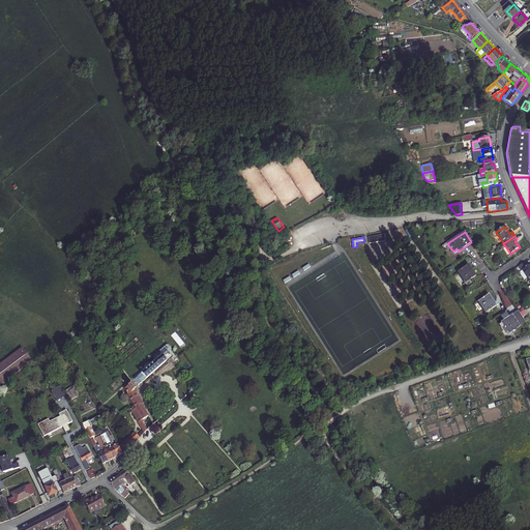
[(524,280),(527,277),(529,281),(529,264),(528,267),(525,262),(518,267),(521,271),(519,272),(524,280)]
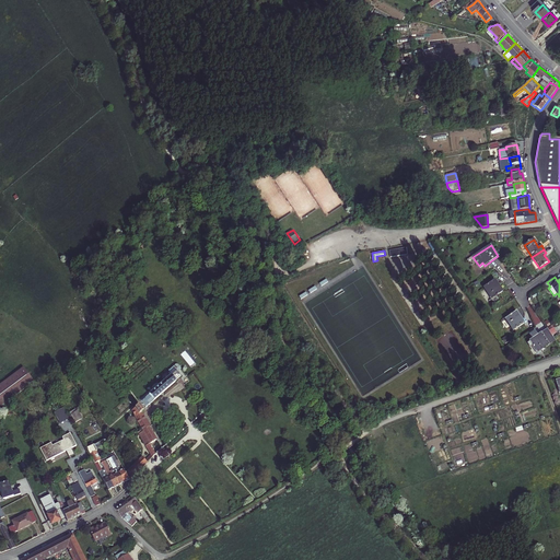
[(498,290),(500,288),(494,280),(483,288),(492,299),(500,293),(498,290)]
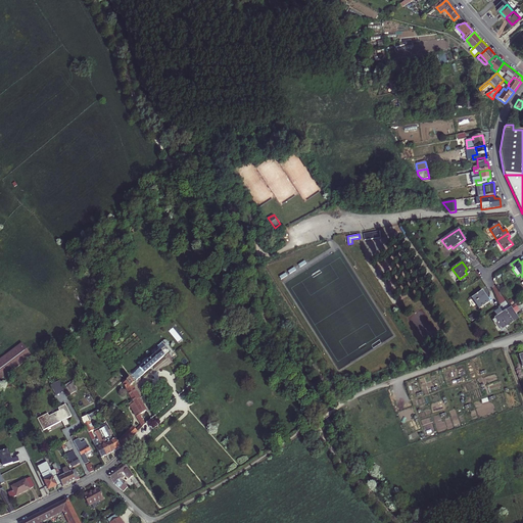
[(482,296),(480,293),(472,298),(479,308),(489,302),(484,295),(482,296)]
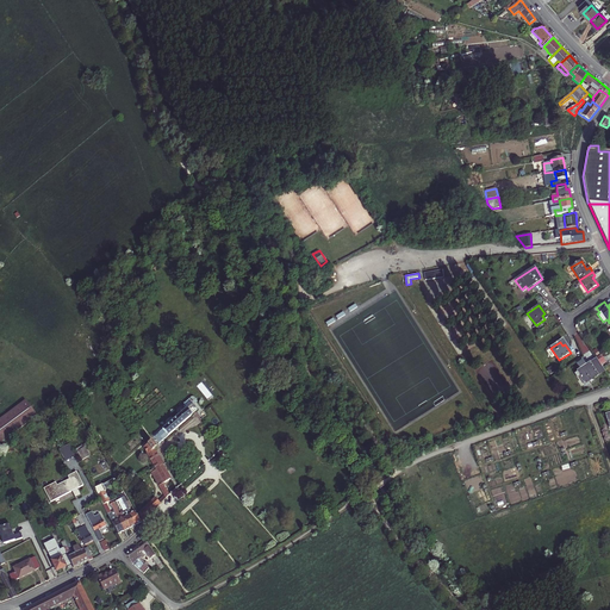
[(605,371),(597,359),(578,372),(585,384),(605,371)]
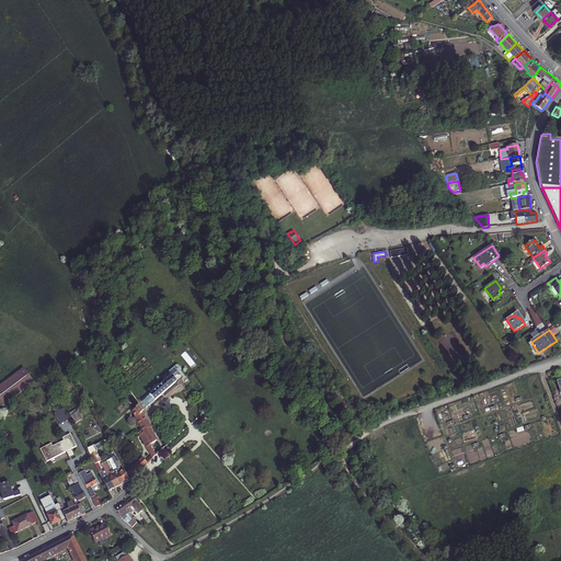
[(169,374),(170,376),(145,400),(141,403),(146,408),(184,374),(178,366),(175,365),(174,366),(169,371),(169,374)]
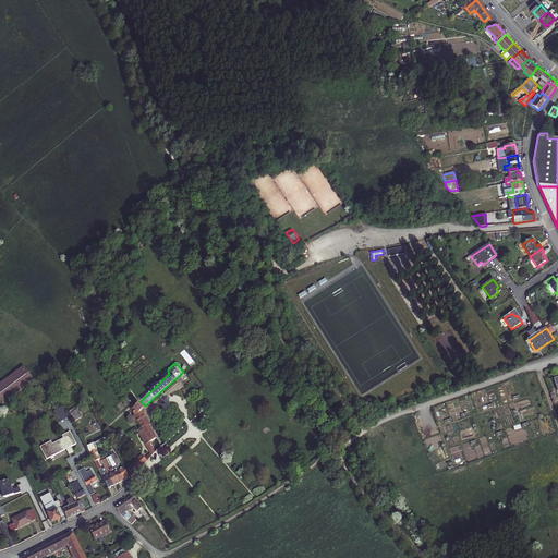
[(22,366),(0,383),(0,404),(33,380),(22,366)]
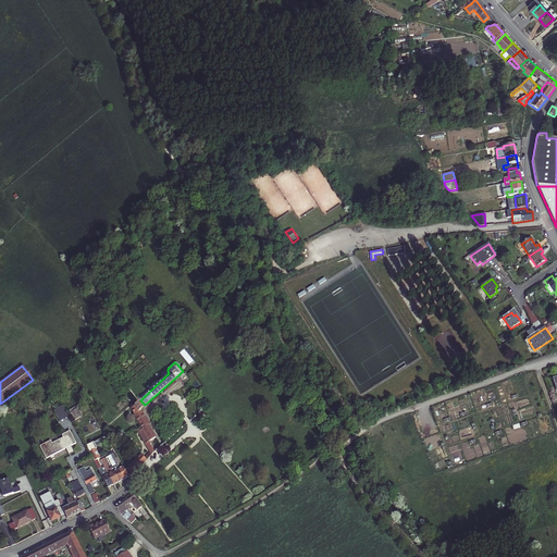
[(137,432),(151,455),(155,453),(148,443),(155,437),(148,426),(148,425),(139,411),(143,410),(137,403),(128,408),(143,429),(137,432)]
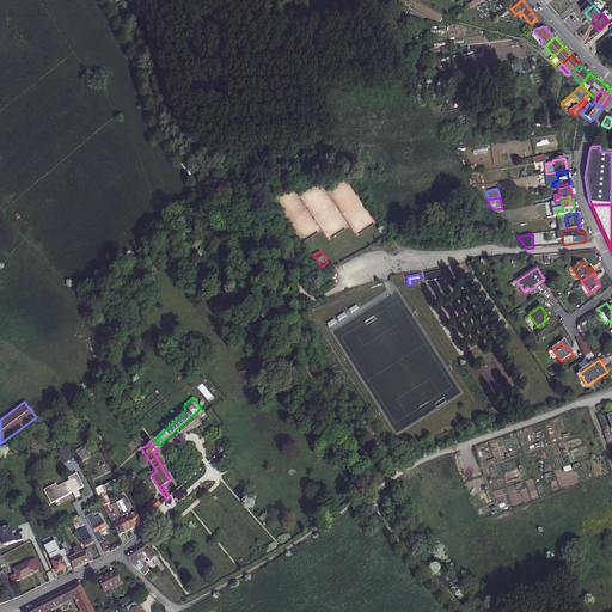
[(66,461),(75,457),(71,445),(60,450),(66,461)]
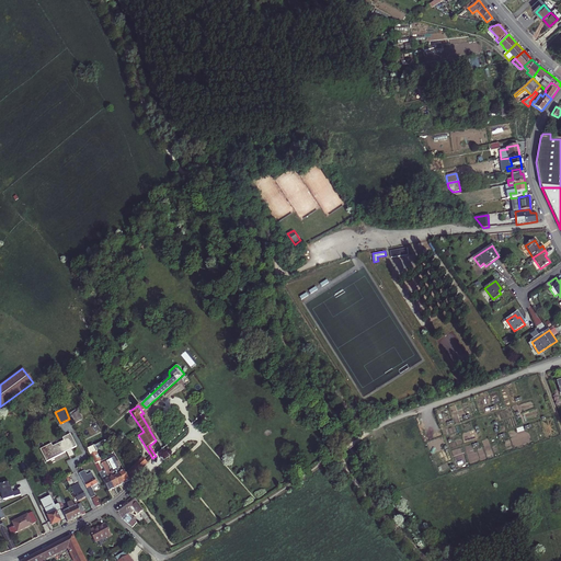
[(76,422),(82,420),(79,411),(72,414),(76,422)]
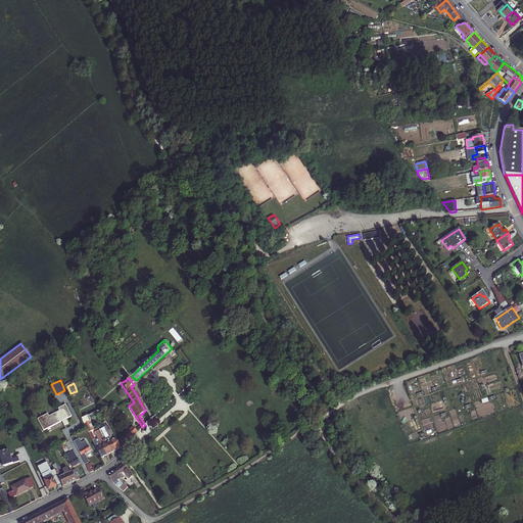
[(47,415),(37,420),(42,431),(60,422),(63,427),(65,425),(66,427),(68,425),(65,420),(70,417),(64,406),(57,409),(58,412),(48,417),(47,415)]
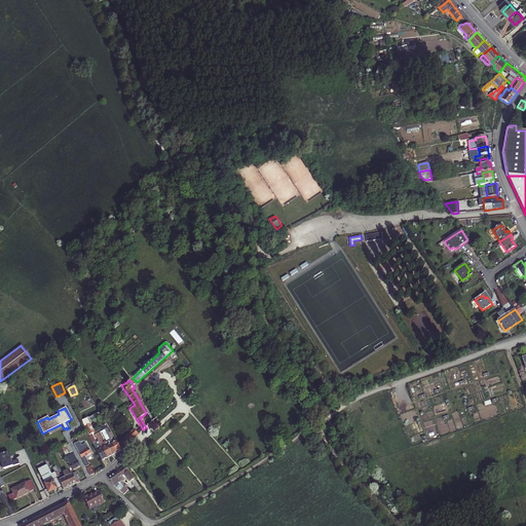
[(85,416),(80,420),(86,431),(87,435),(89,434),(92,431),(88,423),(89,423),(85,416)]
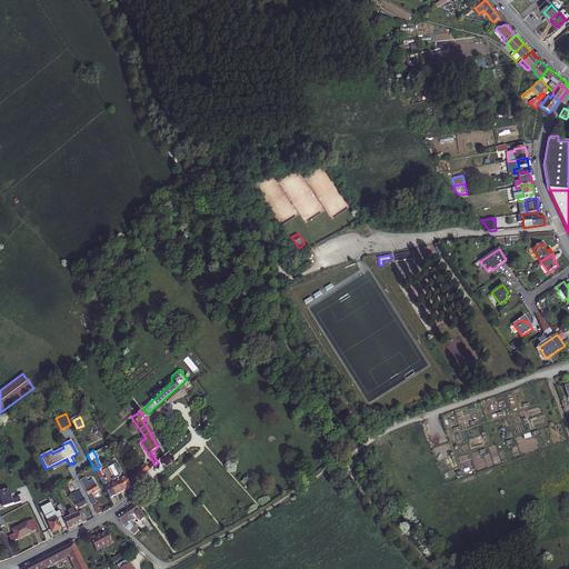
[(113,461),(111,463),(126,487),(130,483),(125,475),(122,476),(113,461)]
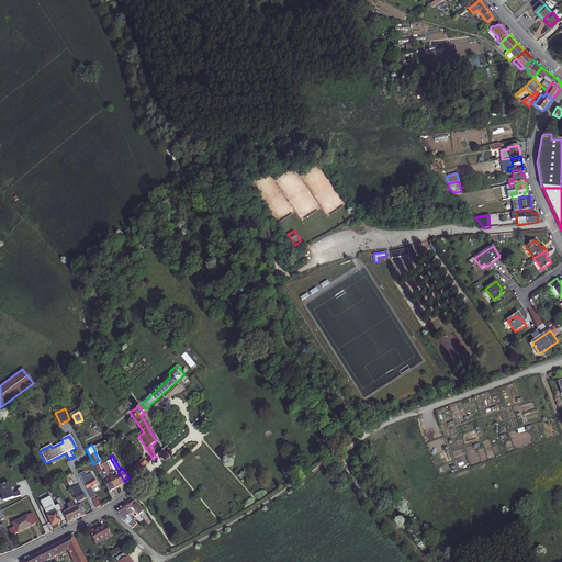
[(113,469),(111,471),(120,484),(124,481),(110,458),(104,460),(107,463),(109,462),(113,469)]
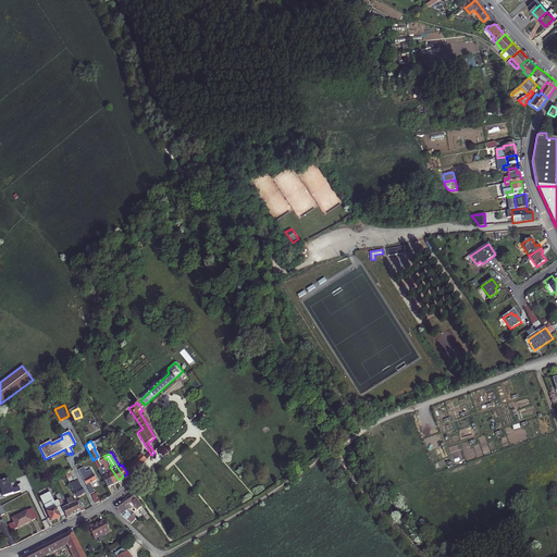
[(126,469),(130,475),(146,460),(141,455),(126,469)]
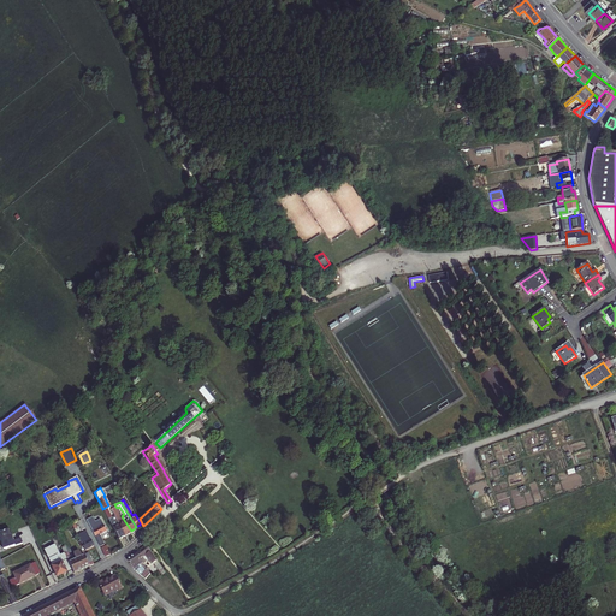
[(116,517),(116,519),(125,534),(131,531),(122,516),(119,517),(114,509),(113,510),(111,507),(110,508),(116,517)]
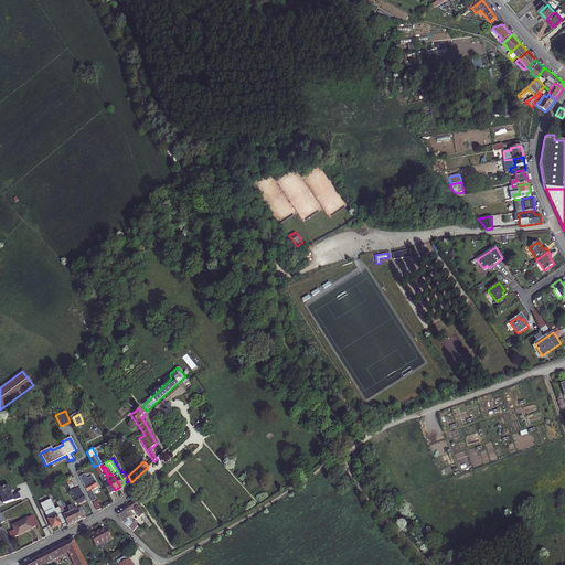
[(102,479),(109,493),(115,490),(106,476),(102,479)]
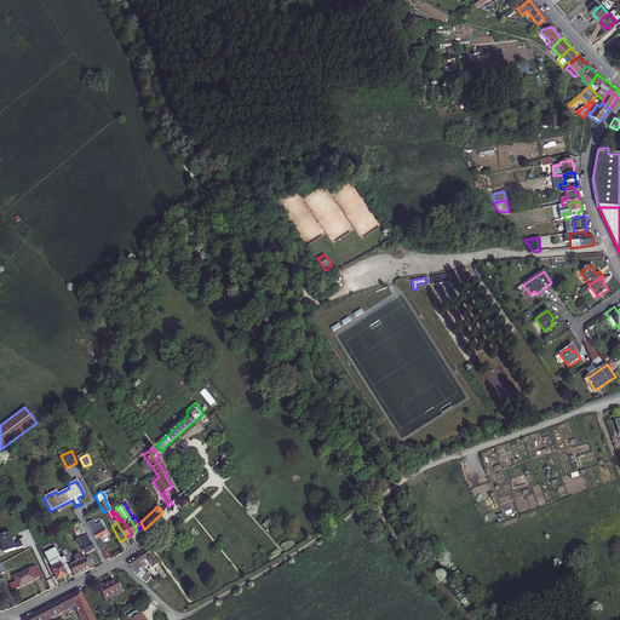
[(92,534),(101,551),(105,549),(99,539),(107,535),(103,529),(101,529),(99,526),(95,528),(97,532),(92,534)]
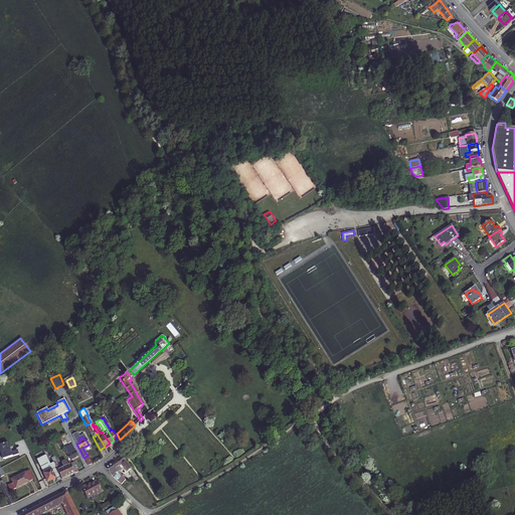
[(6,442),(0,444),(0,455),(1,459),(17,454),(16,450),(9,452),(6,442)]
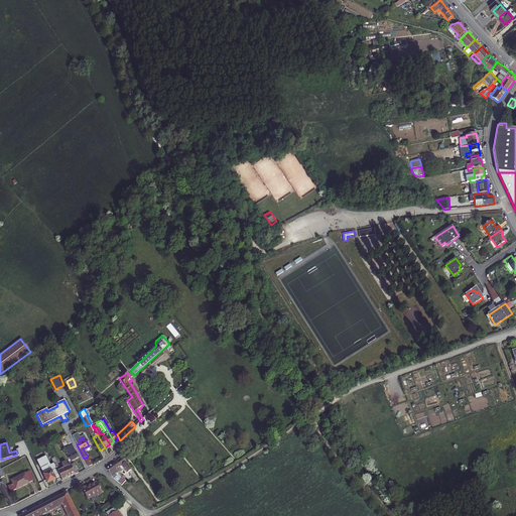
[(69,446),(65,448),(72,461),(79,457),(72,444),(70,445),(69,446)]
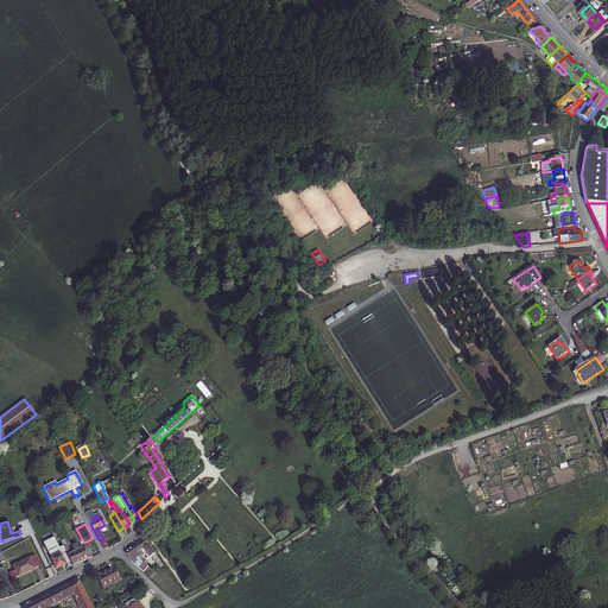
[(144,538),(134,545),(141,553),(143,553),(144,555),(146,552),(150,556),(154,552),(144,538)]
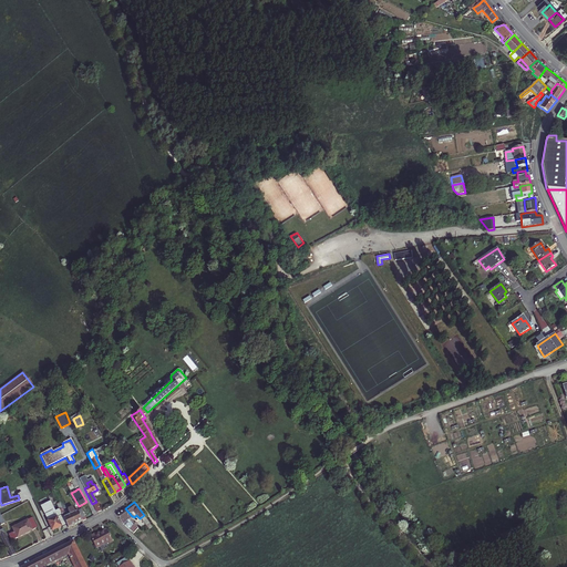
[(68,527),(75,524),(70,513),(68,514),(65,512),(64,512),(62,507),(59,508),(66,524),(68,527)]
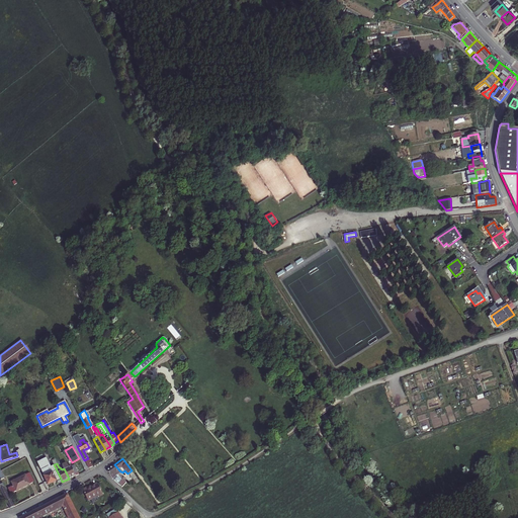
[(75,465),(69,468),(67,463),(62,465),(64,468),(69,479),(79,473),(75,465)]
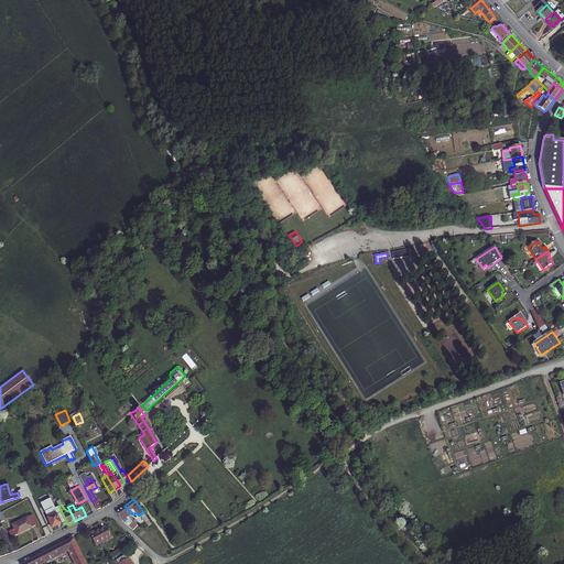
[(63,523),(66,521),(58,506),(54,508),(55,512),(57,512),(63,523)]
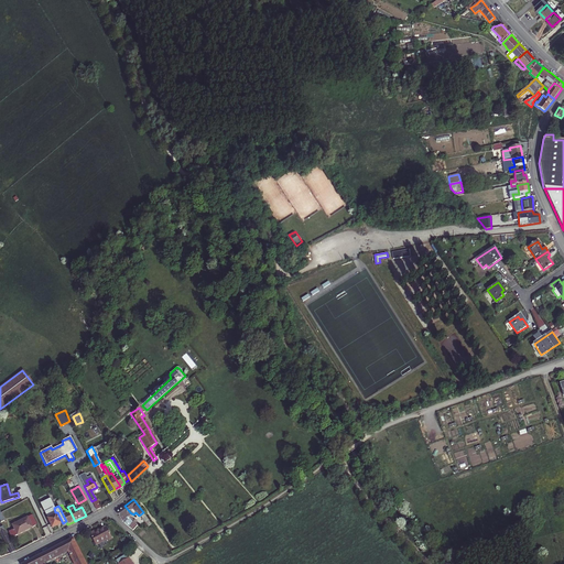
[(116,512),(121,520),(132,530),(137,524),(128,516),(131,513),(125,506),(116,512)]
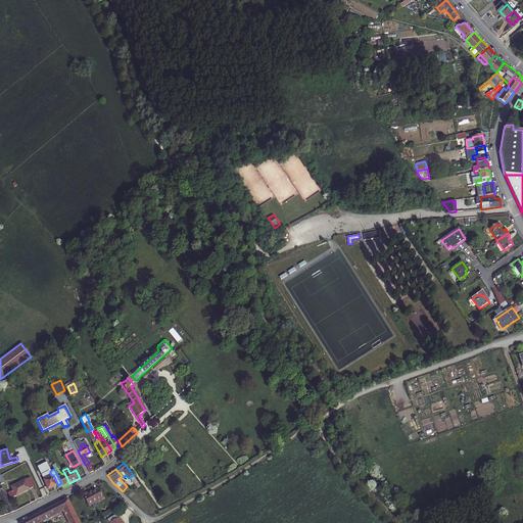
[(50,471),(49,471),(41,475),(44,481),(48,489),(56,486),(51,475),(50,471)]
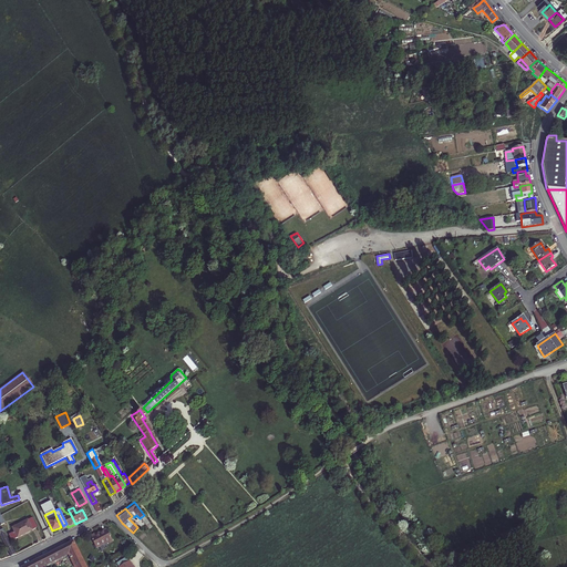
[(38,528),(32,517),(12,528),(14,533),(8,536),(10,540),(38,528)]
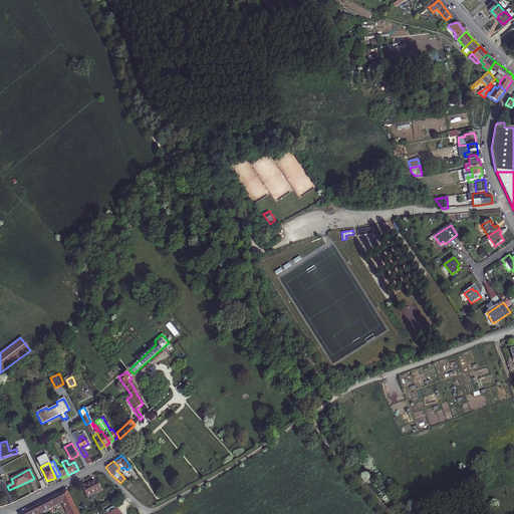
[(133,469),(130,471),(136,479),(139,477),(133,469)]
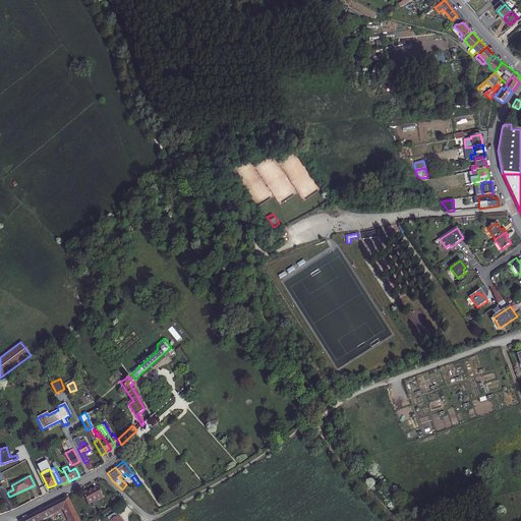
[(0,500),(7,512),(13,509),(0,485),(0,500)]
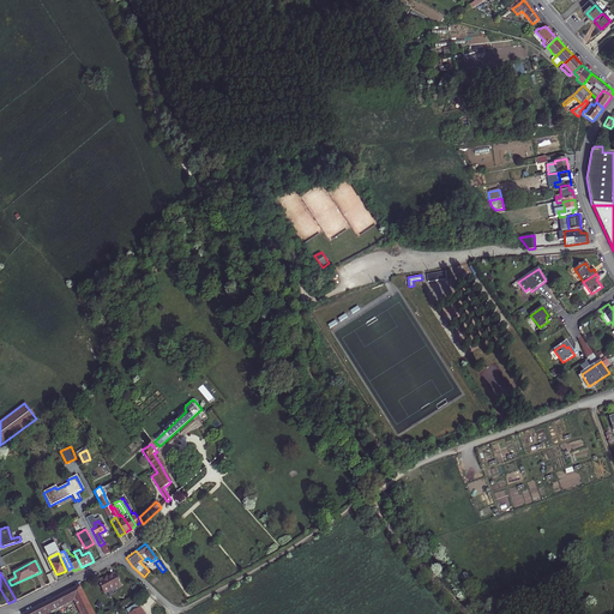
[(100,582),(106,594),(119,587),(120,589),(124,587),(116,573),(106,579),(104,578),(100,582)]
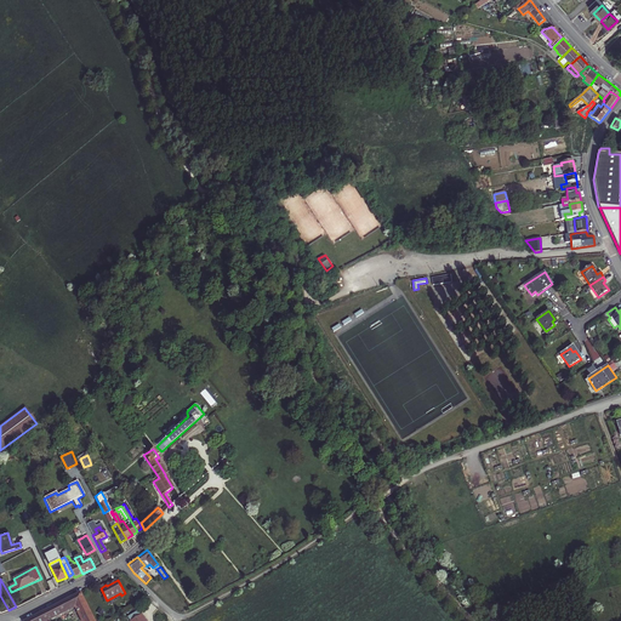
[(96,620),(81,593),(23,620),(51,620),(75,609),(80,620),(96,620)]
